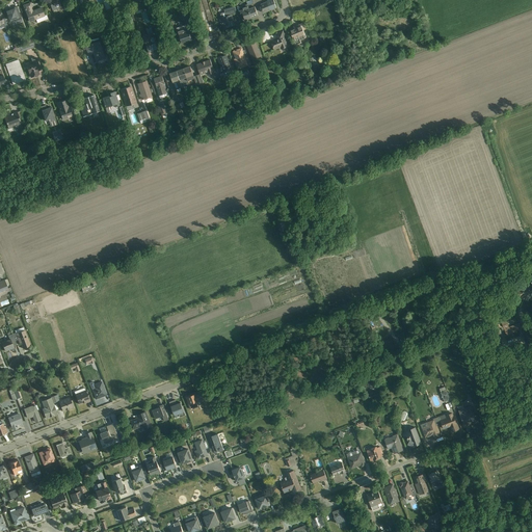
[(49,0),(53,9),(61,6),(58,0),(49,0)]
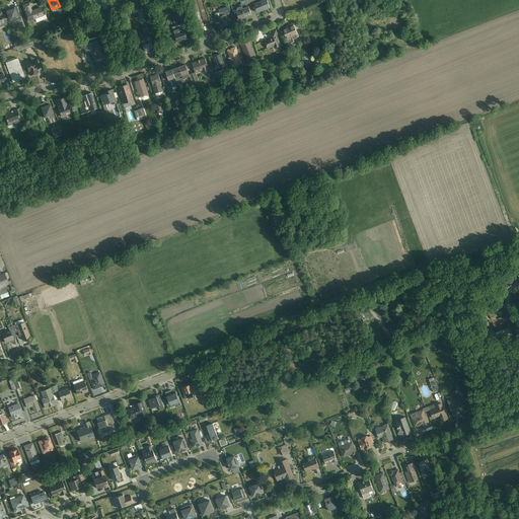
[(253,0),(257,11),(264,9),(260,0),(253,0)]
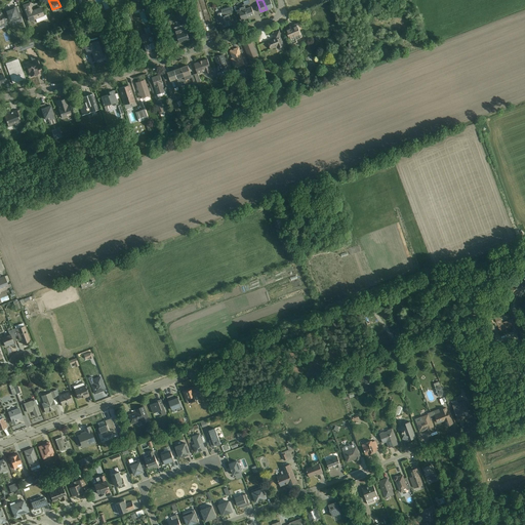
[(29,22),(44,15),(40,7),(33,9),(30,1),(22,4),(29,22)]
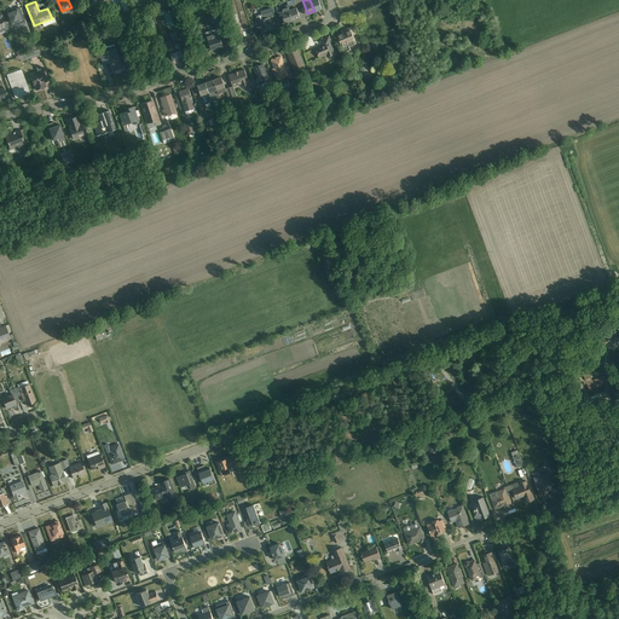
[(158,17),(163,15),(162,12),(169,10),(167,3),(155,6),(158,17)]
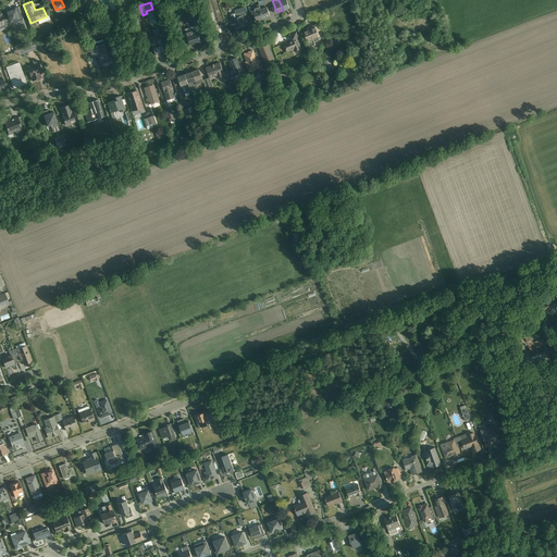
[(192,3),(184,5),(187,16),(196,14),(192,3)]
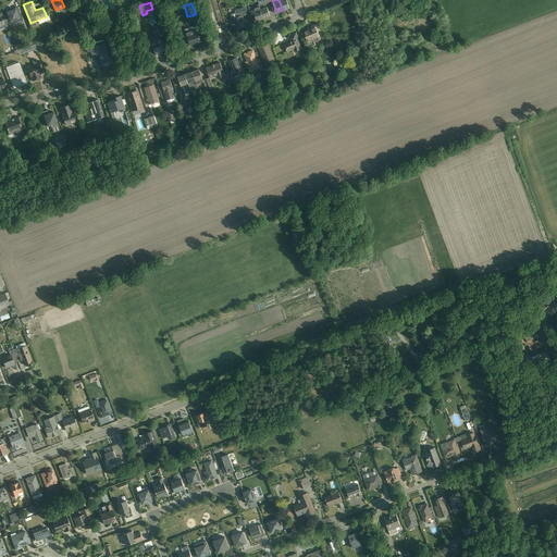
[(263,17),(270,15),(265,3),(259,5),(263,17)]
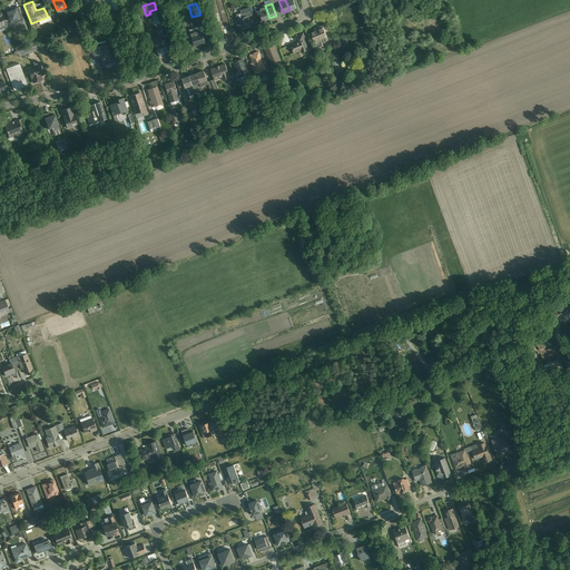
[(16,22),(22,19),(18,6),(6,10),(10,21),(15,19),(16,22)]
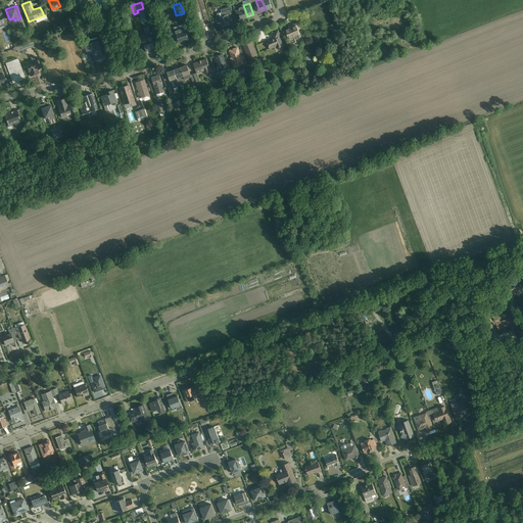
[(247,16),(243,5),(237,7),(241,19),(247,16)]
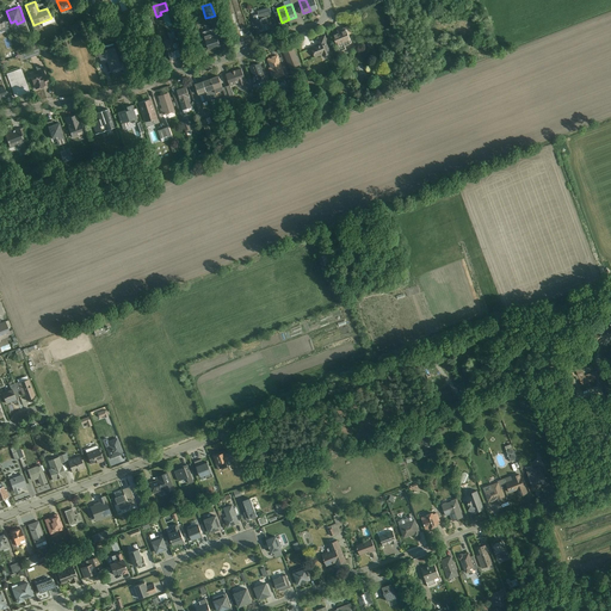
[(257,32),(270,29),(265,17),(253,20),(257,32)]
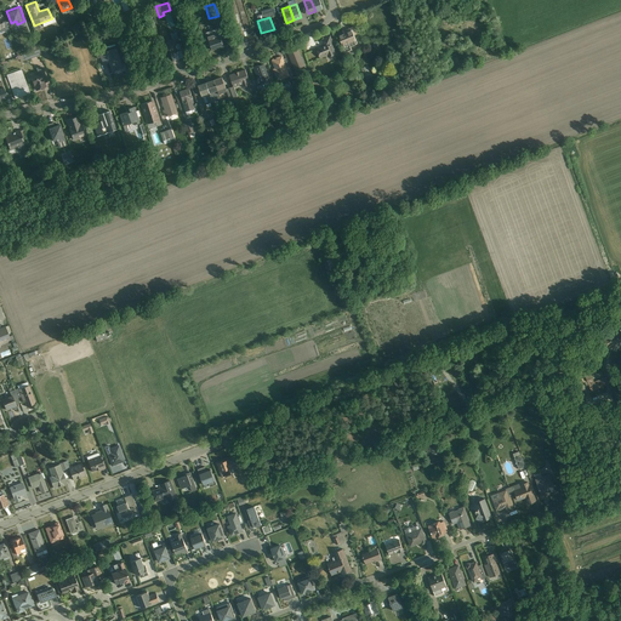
[(345,51),(359,46),(352,27),(337,33),(345,51)]
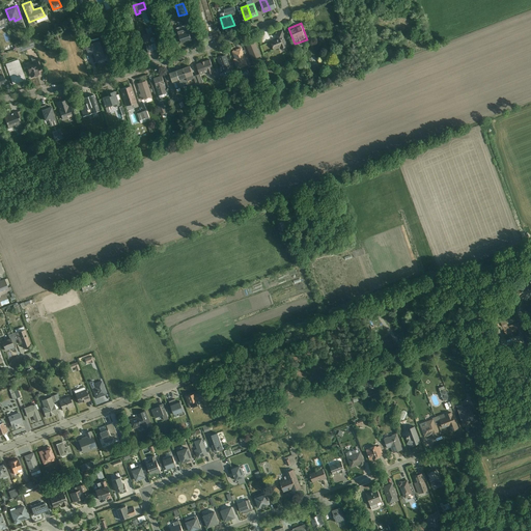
[(182,43),(192,39),(187,24),(176,27),(182,43)]
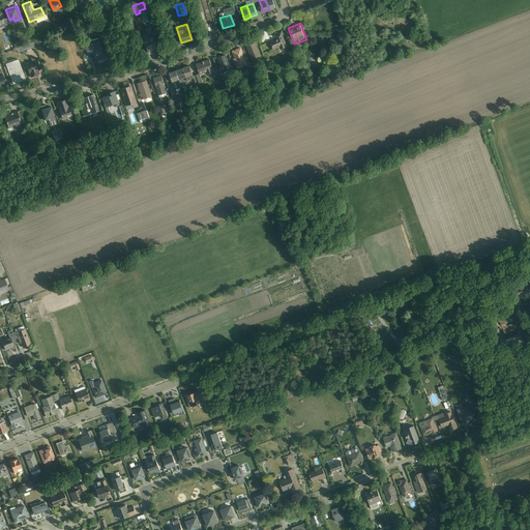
[(212,39),(218,37),(213,25),(208,27),(212,39)]
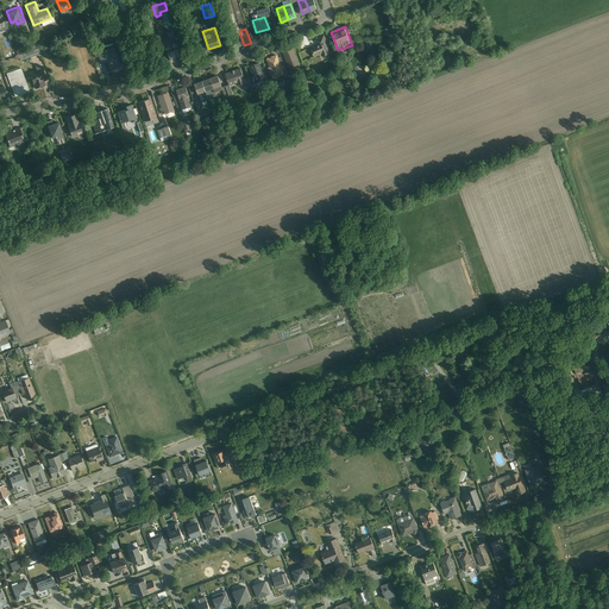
[(183,55),(177,38),(176,38),(175,36),(162,41),(169,60),(183,55)]
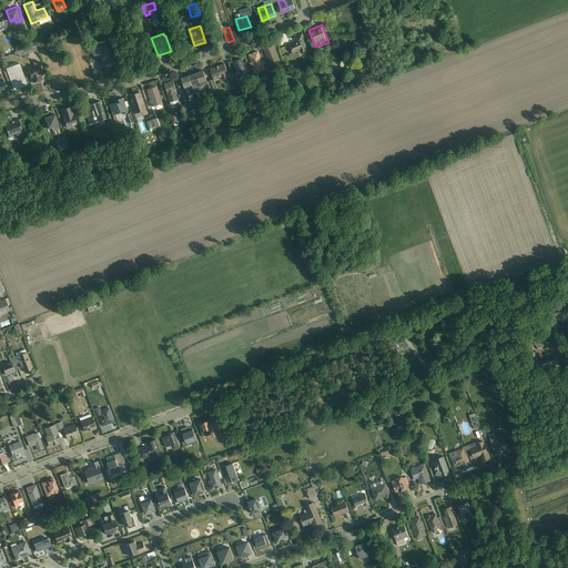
[(302,52),(308,49),(302,34),(296,38),(297,41),(288,44),(292,53),(301,50),(302,52)]
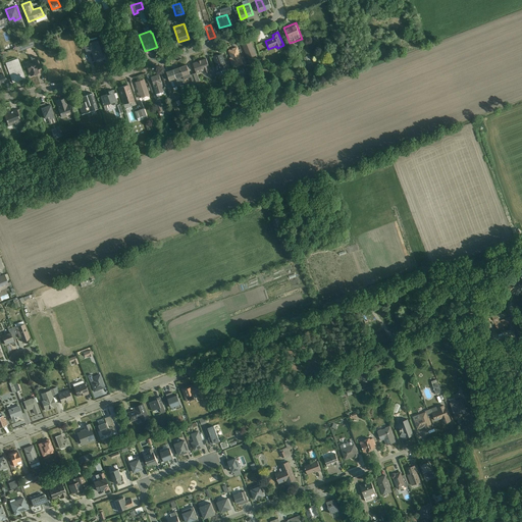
[(93,60),(103,57),(97,40),(83,44),(86,54),(90,52),(93,60)]
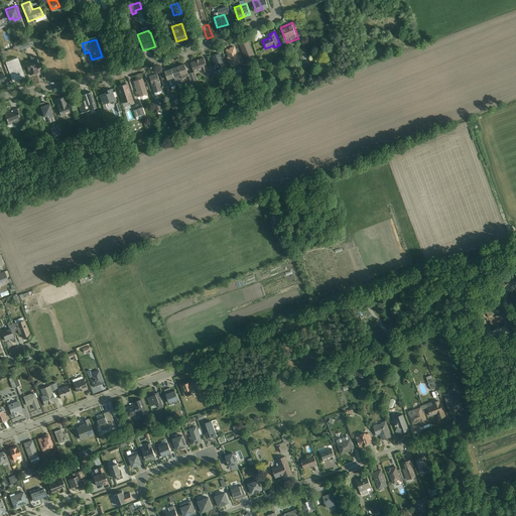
[(20,50),(33,45),(31,40),(18,45),(20,50)]
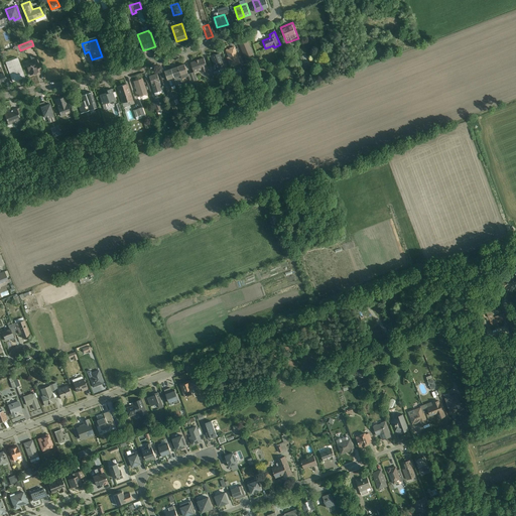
[(245,58),(254,55),(248,40),(240,43),(245,58)]
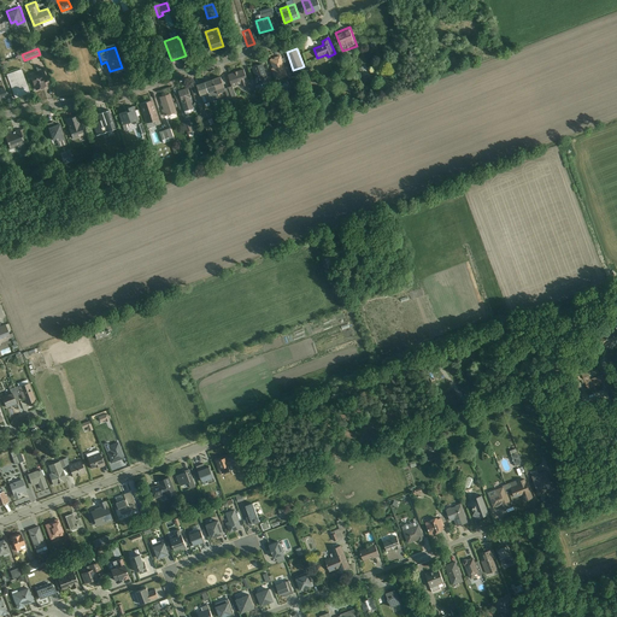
[(275,80),(288,76),(281,56),(268,59),(275,80)]
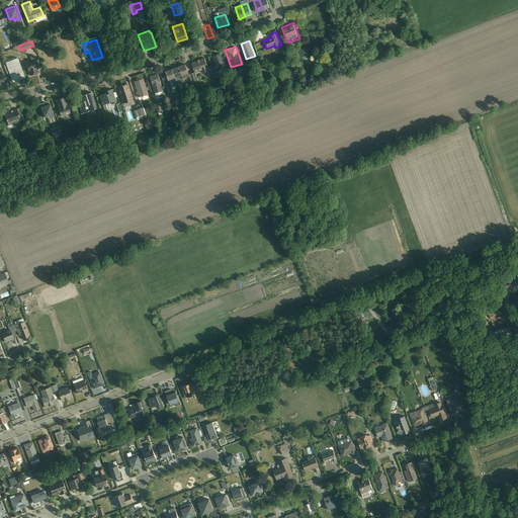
[(217,70),(225,67),(220,53),(211,56),(217,70)]
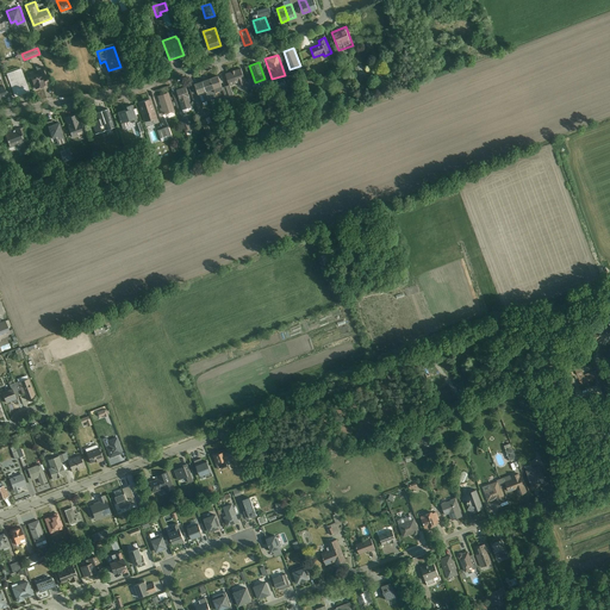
[(45,86),(44,81),(47,81),(42,67),(29,72),(35,89),(45,86)]
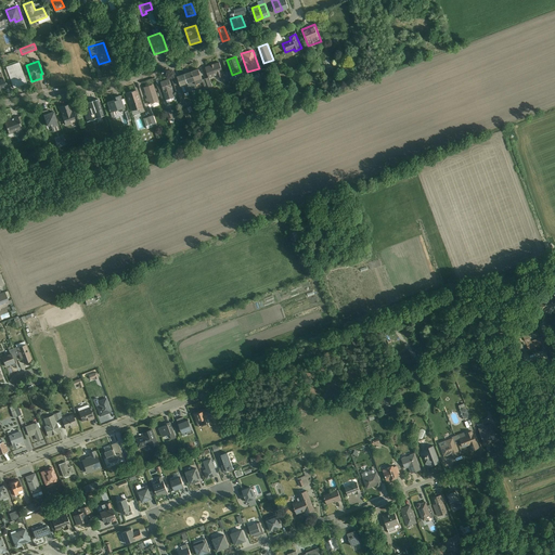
[(209,79),(223,75),(219,61),(205,65),(209,79)]
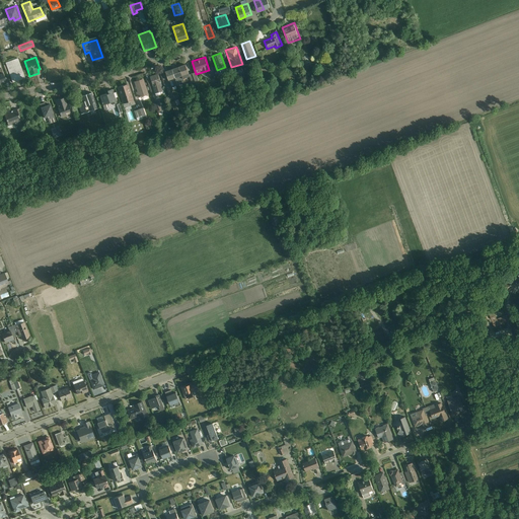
[(17,58),(5,62),(10,78),(23,73),(17,58)]
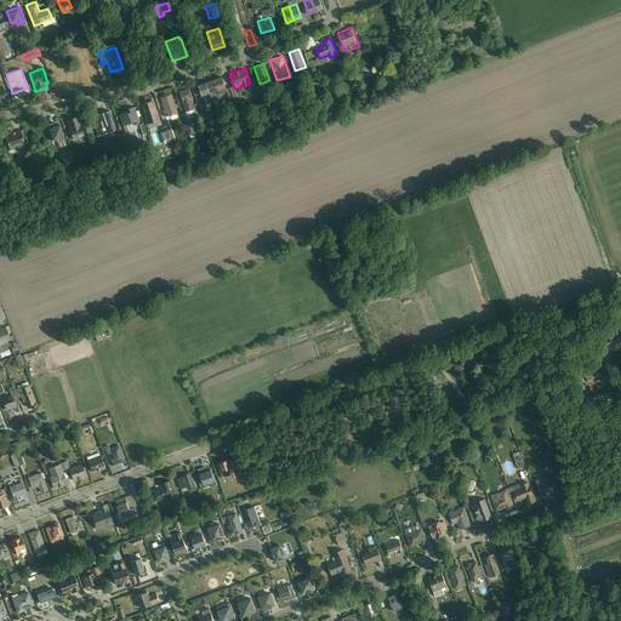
[(220,93),(227,91),(222,77),(214,79),(220,93)]
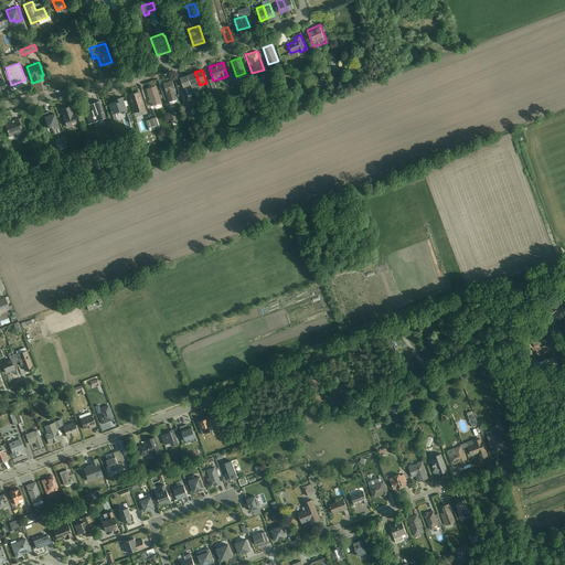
[(200,85),(194,72),(188,74),(192,87),(200,85)]
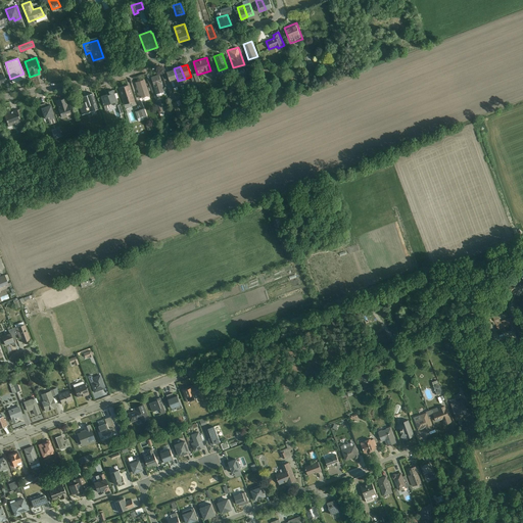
[(172,83),(178,81),(174,68),(167,70),(172,83)]
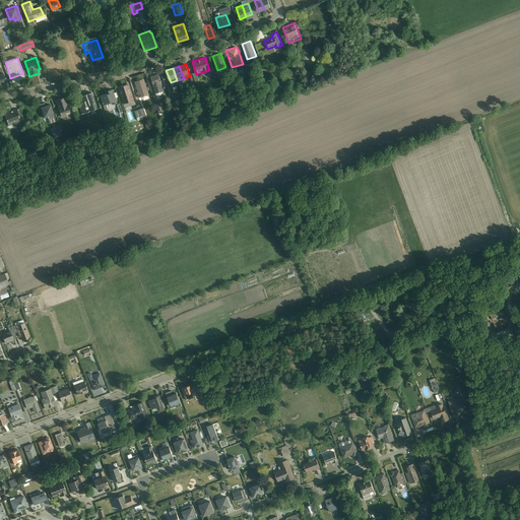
[(154,93),(164,90),(158,73),(149,76),(154,93)]
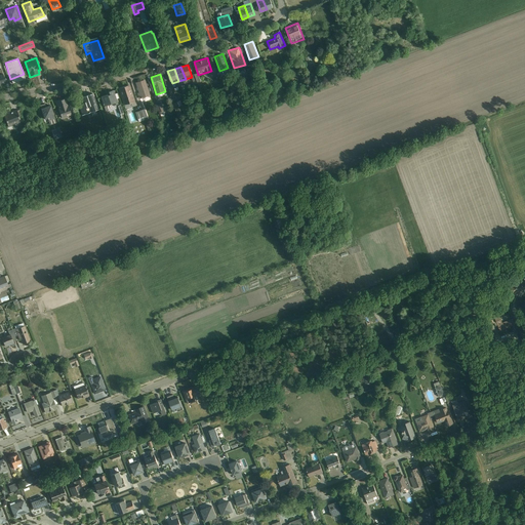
[(140,98),(150,95),(145,79),(135,82),(140,98)]
